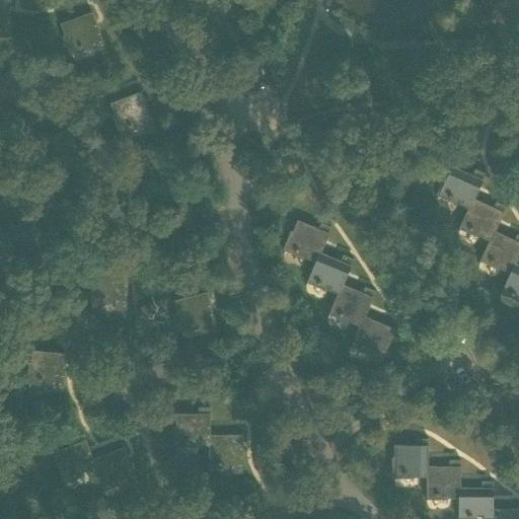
[(95,53),(105,49),(95,21),(92,13),(61,24),(74,59),(72,51),(79,48),(80,50),(83,49),(82,47),(92,44),(95,53)]
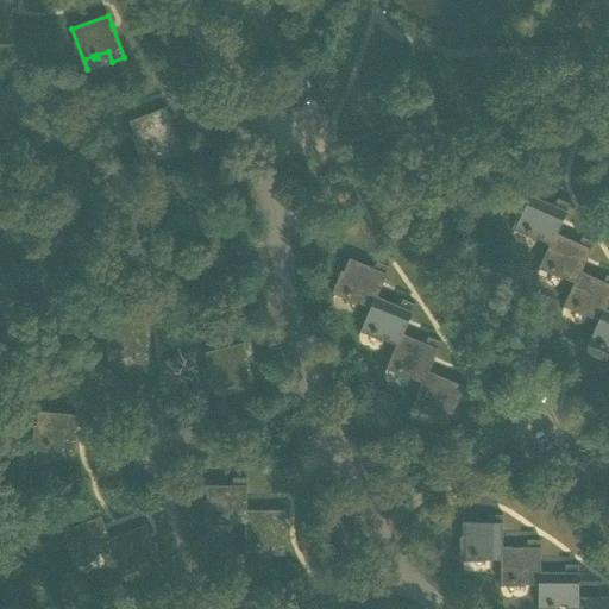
[(170,155),(182,150),(170,118),(167,108),(130,123),(144,162),(145,162),(142,154),(151,150),(151,151),(156,150),(155,149),(165,144),(170,155)]
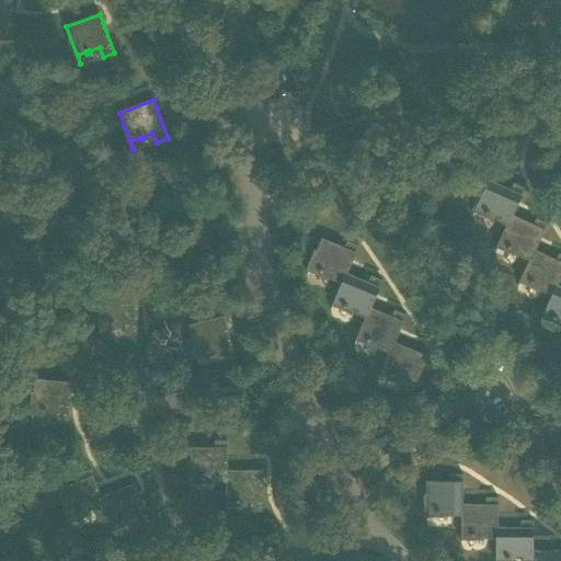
[(489,180),(472,216),(473,217),(477,208),(485,213),(484,214),(488,215),(489,214),(497,218),(496,221),(506,226),(507,226),(512,216),(513,216),(525,189),(514,184),(511,190),(489,180)]
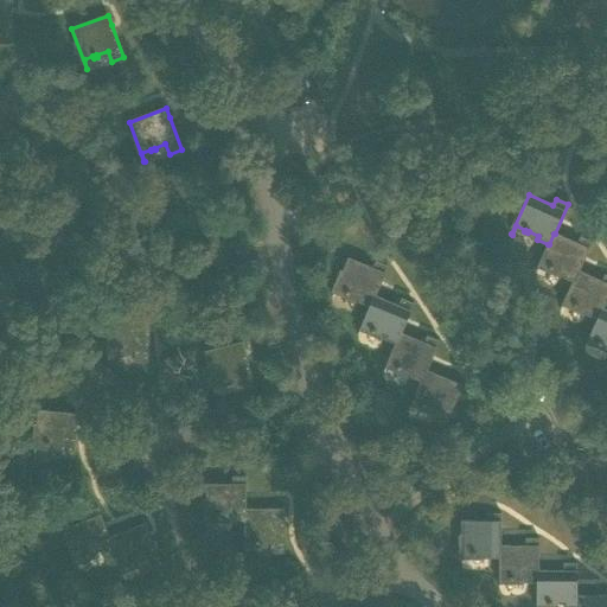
[(0,244),(10,242),(0,215),(0,244)]
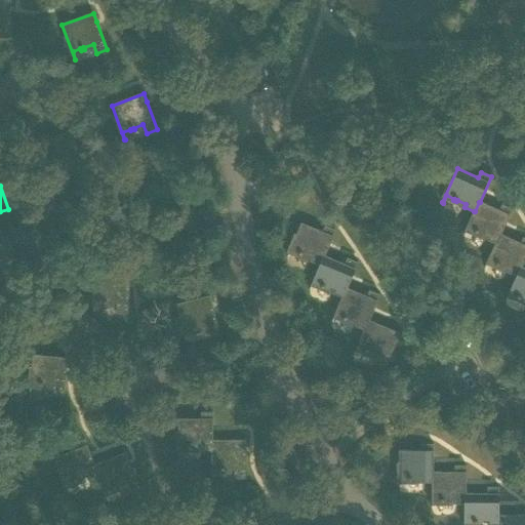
[(500,235),(513,209),(502,205),(499,211),(480,202),(479,202),(475,211),(474,211),(463,235),(463,236),(468,228),(475,232),(474,233),(478,234),(478,233),(487,237),(486,240),(495,244),(500,235)]
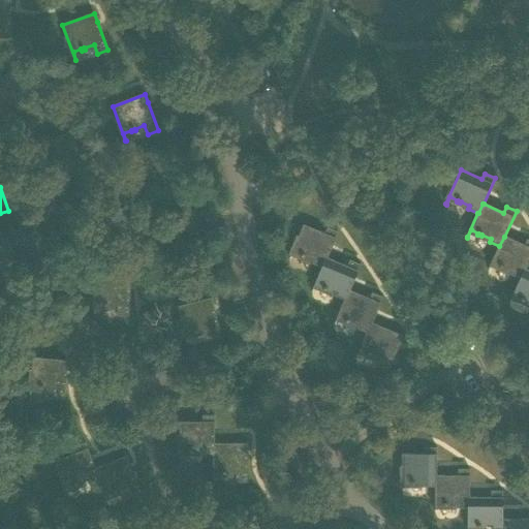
[(327,258),(328,258),(338,232),(328,228),(324,235),(304,225),(292,252),(289,259),(290,260),(293,252),(302,255),(301,257),(304,258),(305,257),(314,260),(313,263),(322,268),(327,258)]
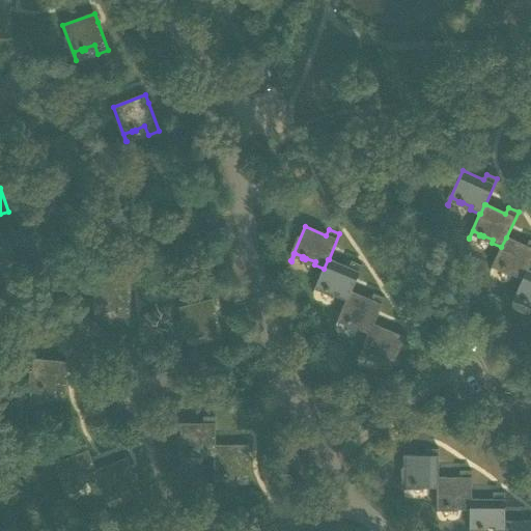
[(528,271),(530,263),(530,241),(529,241),(527,247),(506,238),(501,247),(490,271),(491,272),(494,263),(502,268),(501,269),(504,270),(505,269),(514,273),(512,276),(523,280),(528,271)]
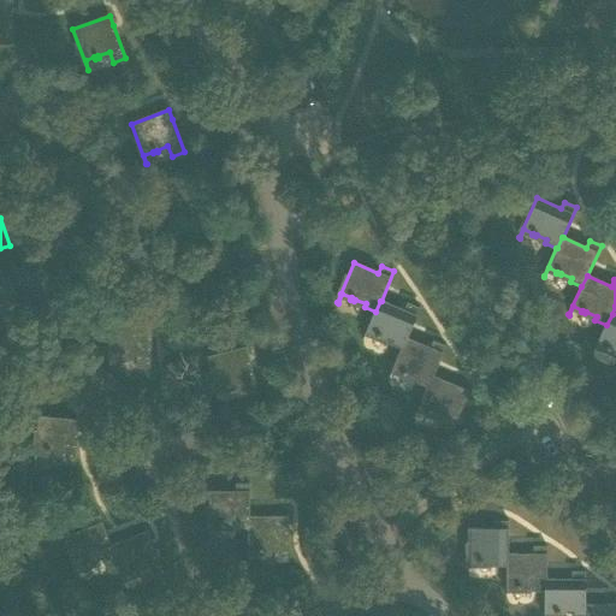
[(407,338),(420,308),(408,303),(404,311),(381,301),(380,301),(375,312),(363,341),(365,341),(368,332),(377,336),(377,337),(380,338),(380,337),(391,342),(390,345),(401,349),(402,350),(407,338)]
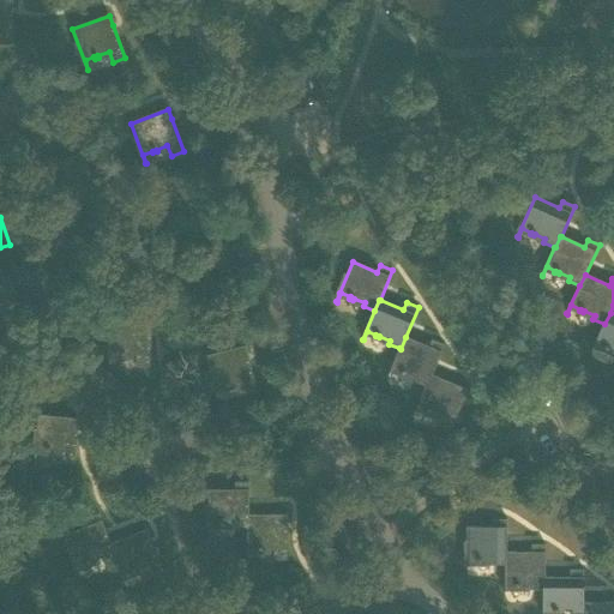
[(613,314),(611,313),(605,324),(591,351),(593,353),(596,343),(605,348),(605,349),(608,350),(609,349),(613,351),(613,314)]
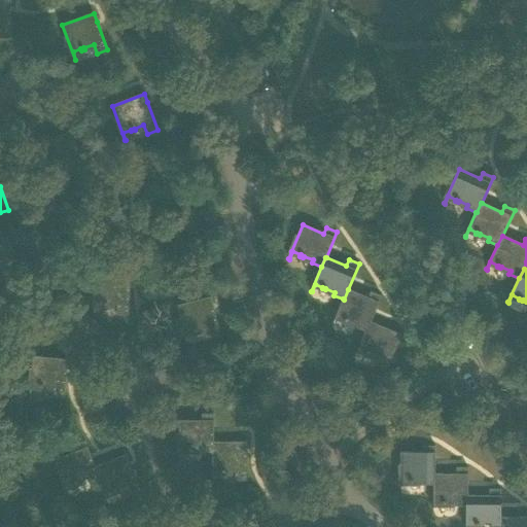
[(95,277),(95,314),(96,314),(96,306),(104,306),(104,307),(107,307),(107,306),(117,306),(117,315),(129,315),(129,287),(129,277),(95,277)]
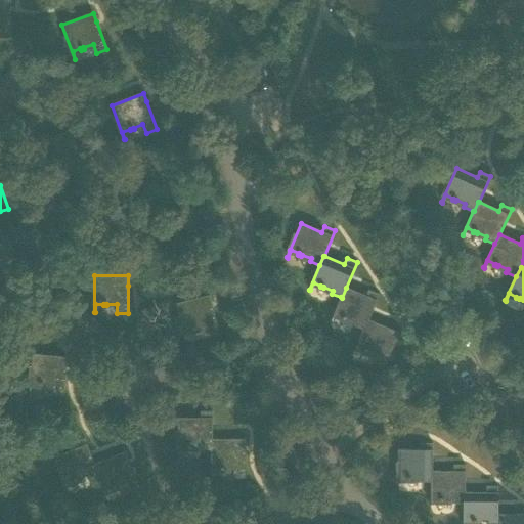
[(354,325),(363,330),(364,330),(367,320),(368,320),(379,295),(368,291),(366,297),(346,288),(342,298),(341,297),(332,321),(332,322),(335,314),(343,317),(342,318),(345,320),(346,319),(355,322),(354,325)]
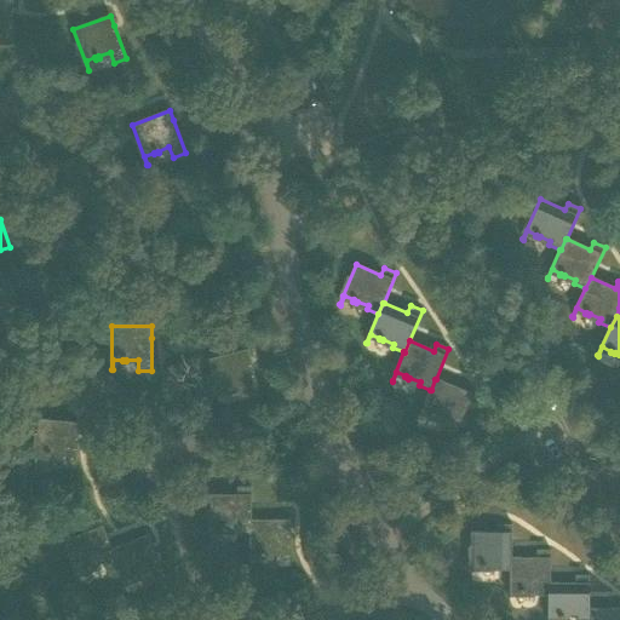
[(431,390),(430,390),(418,419),(419,419),(423,411),(431,414),(431,415),(435,417),(436,415),(447,420),(442,431),(454,436),(471,394),(436,379),(435,379),(431,390)]
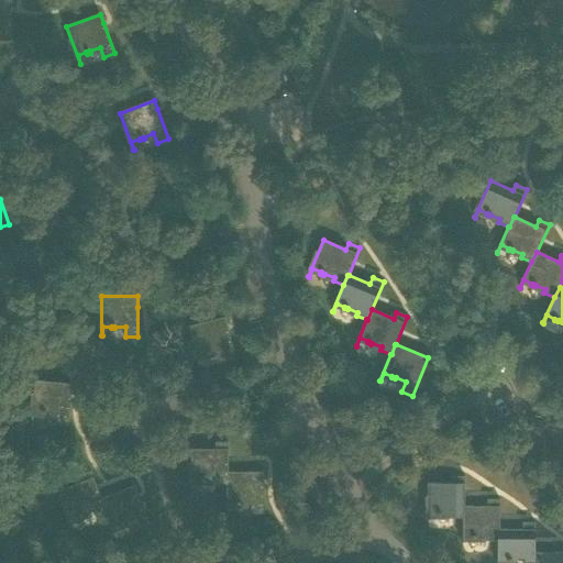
[(72,385),(36,381),(32,420),(33,420),(34,411),(43,412),(42,415),(46,415),(46,414),(57,415),(56,424),(68,426),(70,396),(72,385)]
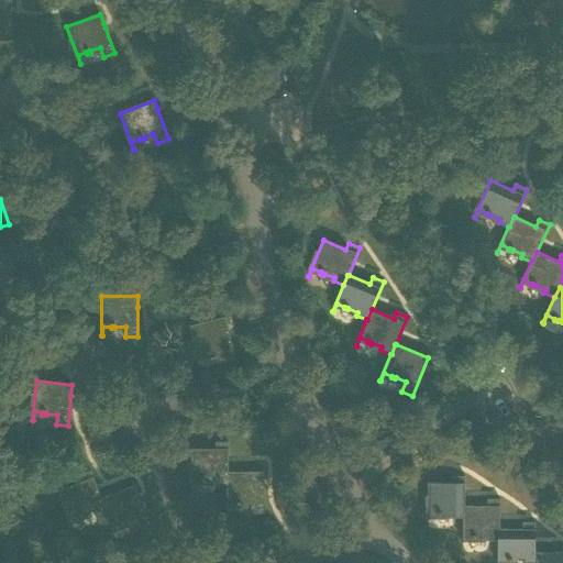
[(216,484),(227,484),(228,484),(228,473),(228,461),(228,443),(216,443),(216,450),(191,450),(191,489),(192,489),(192,481),(201,481),(201,482),(206,482),(206,481),(216,481),(216,484)]
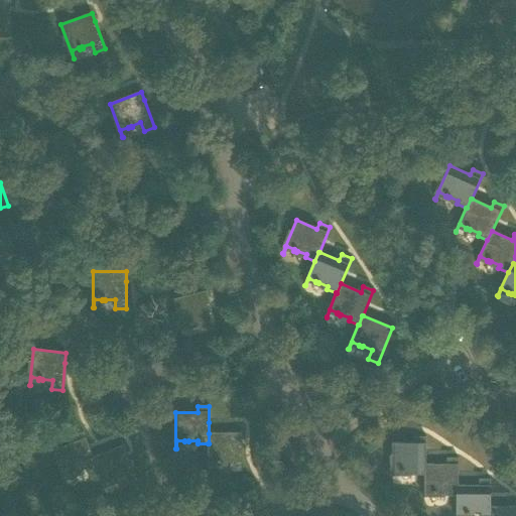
[(231,471),(241,471),(241,442),(241,433),(209,433),(209,443),(208,443),(209,470),(209,462),(217,462),(217,463),(221,463),(221,462),(231,462),(231,471)]
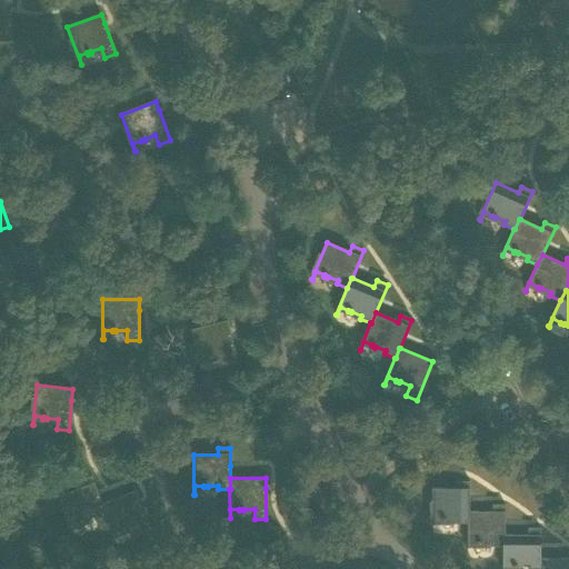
[(432,489),(432,520),(442,520),(442,521),(446,521),(446,520),(457,520),(457,523),(468,523),(469,523),(469,512),(469,482),(458,482),(458,488),(432,489)]
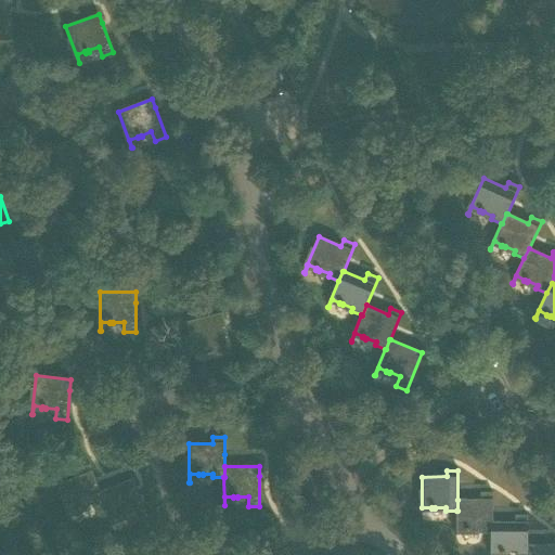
[(103,503),(113,529),(114,529),(111,520),(119,517),(119,519),(123,517),(123,516),(132,512),(137,521),(147,517),(137,489),(132,479),(100,492),(103,503)]
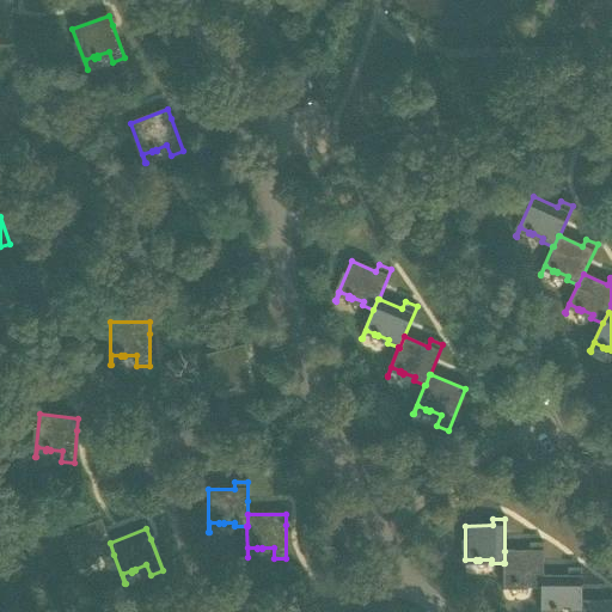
[(530,551),(505,551),(505,563),(503,563),(503,594),(505,594),(505,585),(514,585),(514,586),(518,586),(518,585),(530,585),(530,588),(542,588),(543,588),(543,576),(543,544),(530,543),(530,551)]
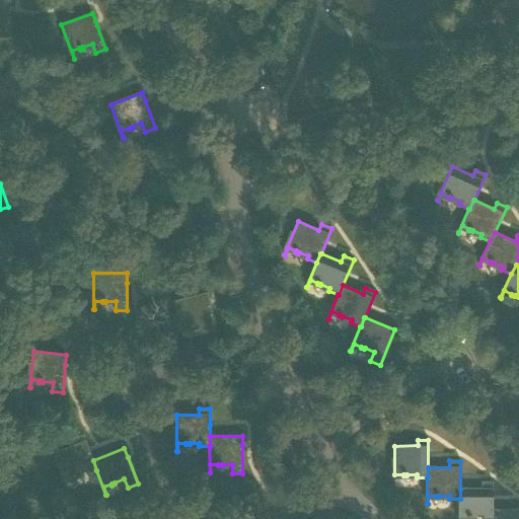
[(482,518),(492,518),(493,510),(493,483),(483,483),(483,489),(460,489),(460,499),(459,499),(459,518),(460,517),(468,517),(468,518),(471,518),(471,517),(482,517),(482,518)]
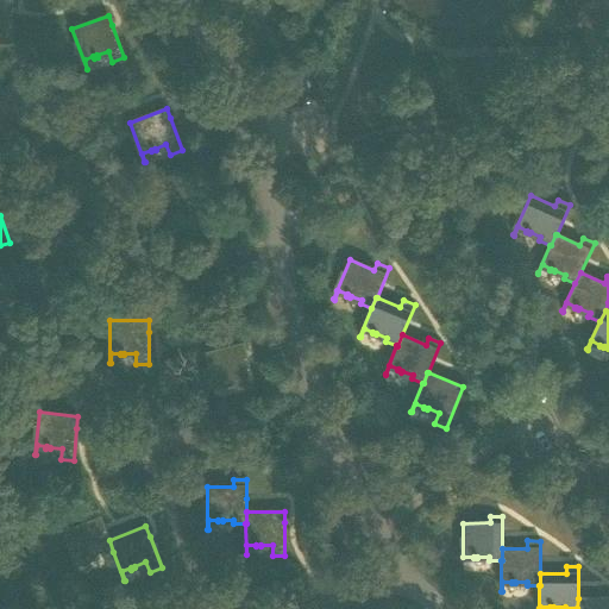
[(608,608),(608,598),(578,598),(577,608),(608,608)]
